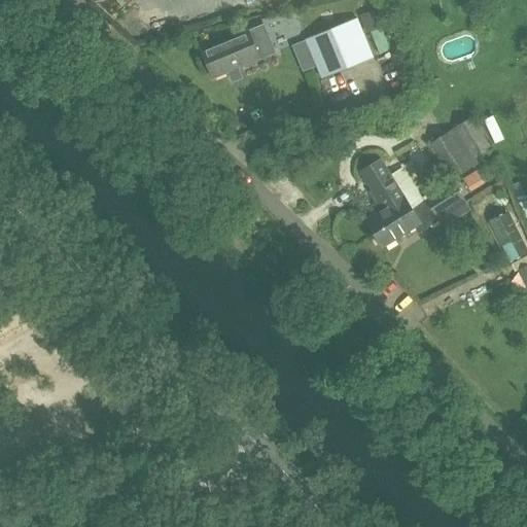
[(366,32),(384,26),(377,7),(359,14),(366,32)]
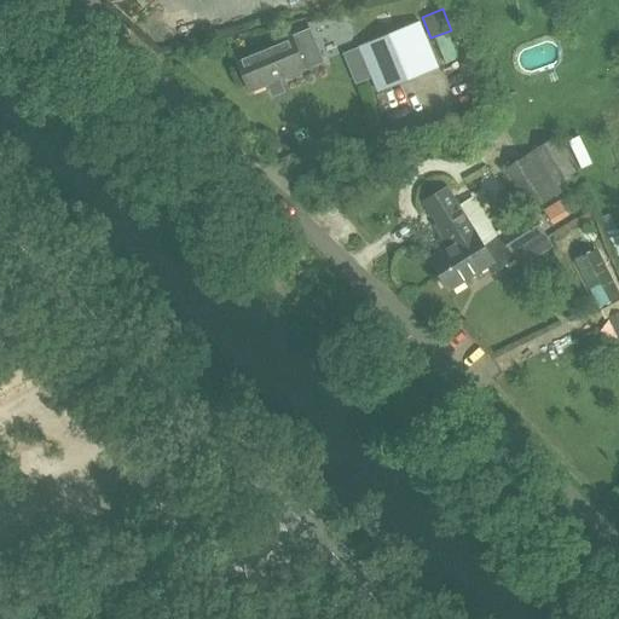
[(420,24),(358,48),(376,94),(438,69),(426,40),(420,24)]
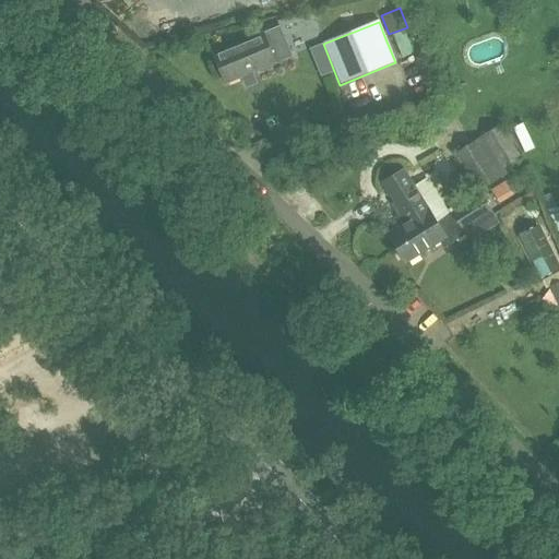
[(280,25),(217,54),(212,56),(225,86),(294,56),(280,25)]
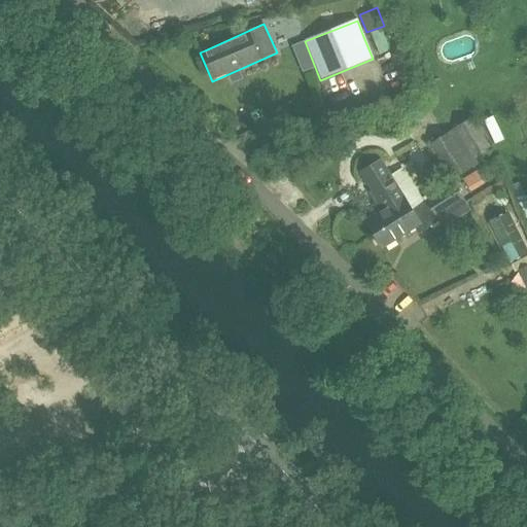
[(429,143),(452,180),(478,164),(472,155),(487,147),(469,118),(429,143)]
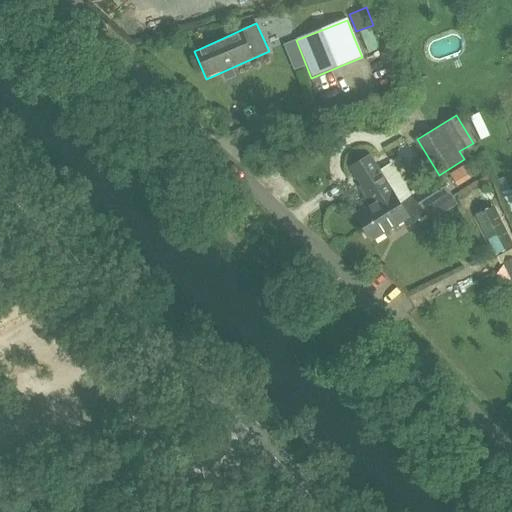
[(354,213),(363,227),(400,202),(379,170),(368,153),(348,166),(371,202),(354,213)]
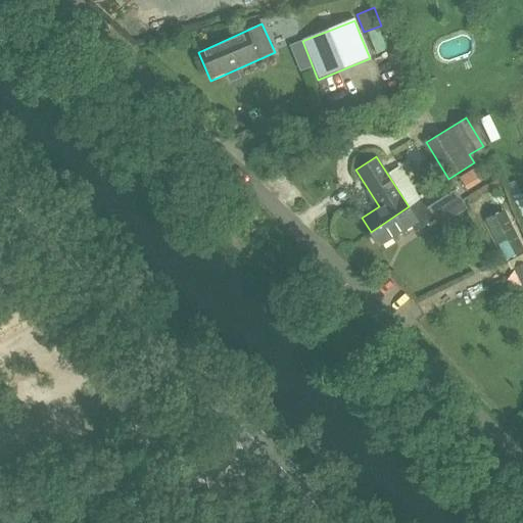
[(409,206),(371,232),(380,245),(411,225),(415,232),(435,219),(431,211),(459,193),(449,180),(409,206)]
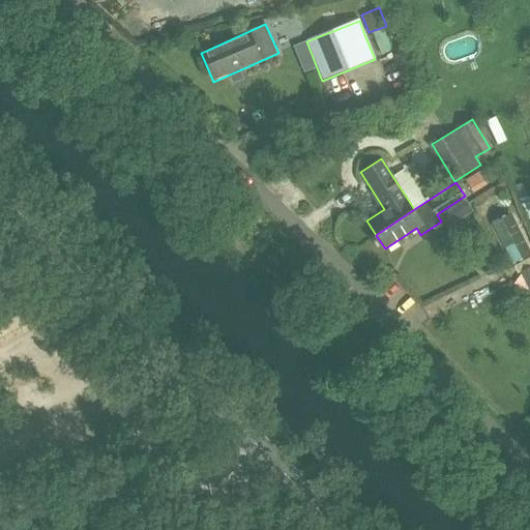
[(529,251),(511,214),(490,226),(510,265),(529,255),(529,251)]
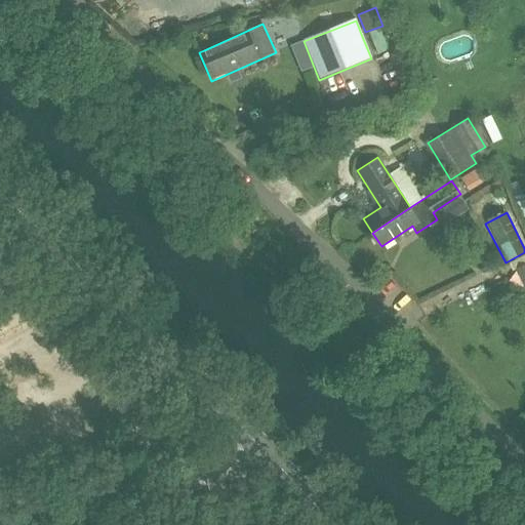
[(524,264),(516,270),(524,287),(524,264)]
